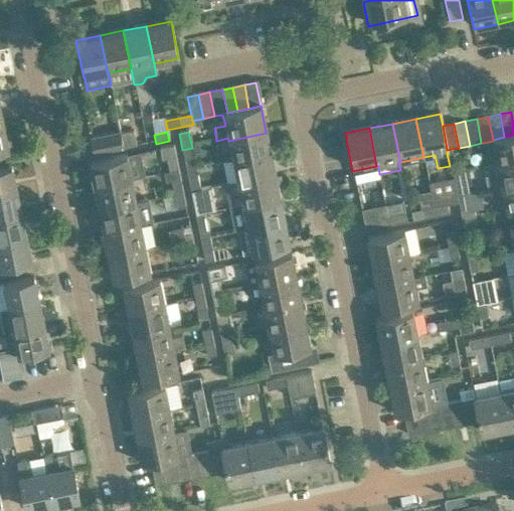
[(120,134),(117,134),(122,150),(135,147),(134,140),(132,133),(120,135),(120,134)]
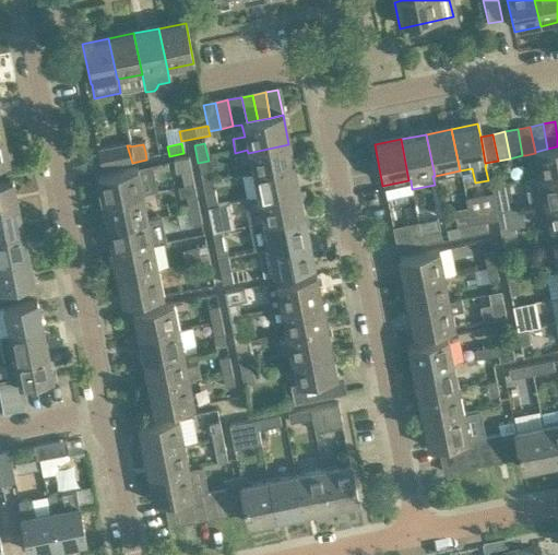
[(248,153),(253,176),(294,168),(288,144),(248,153)]
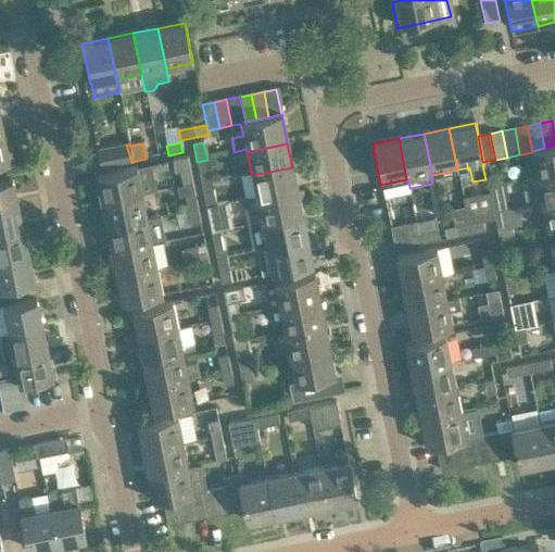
[(131,162),(126,145),(96,151),(100,170),(131,162)]
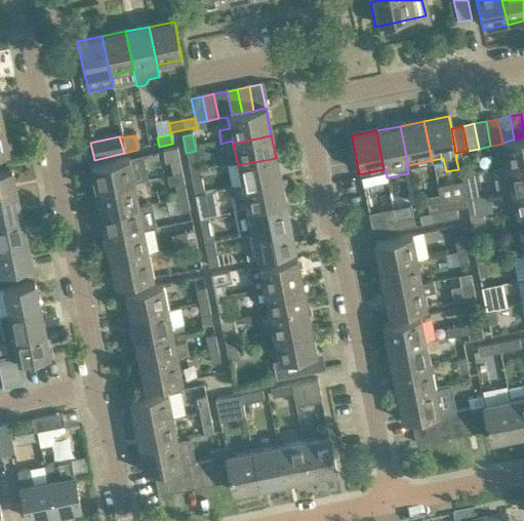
[(497,169),(506,168),(506,167),(523,163),(523,137),(514,139),(502,143),(502,144),(493,146),(497,169)]
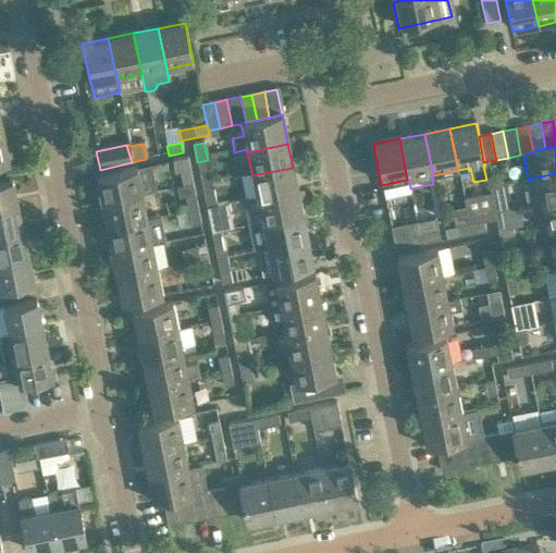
[(177,189),(177,192),(194,188),(187,160),(173,162),(175,175),(181,174),(183,188),(177,189)]
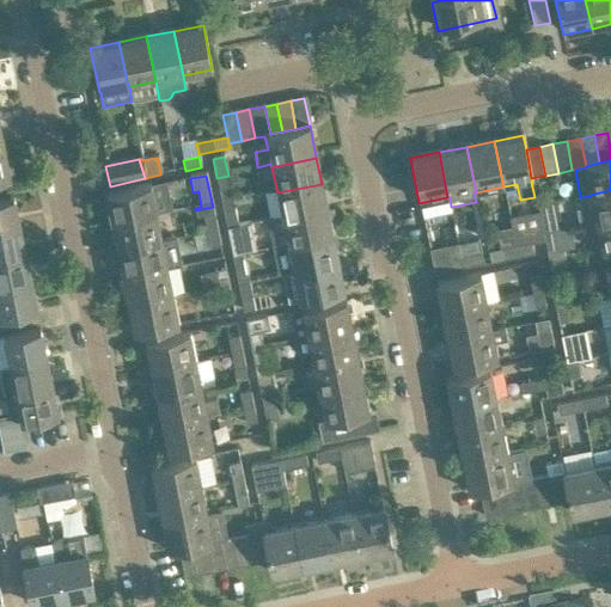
[(217,178),(222,204),(233,202),(228,176),(217,178)]
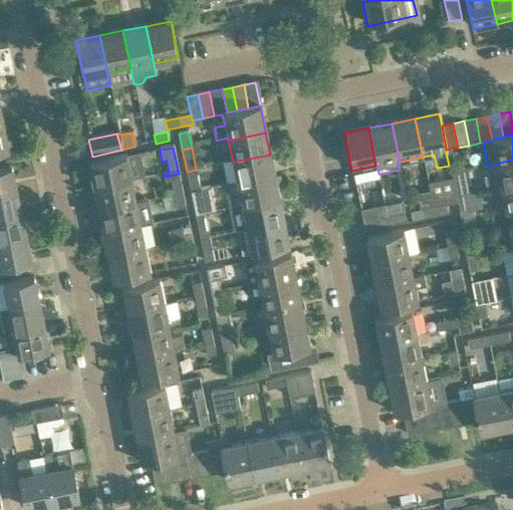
[(233,162),(238,186),(275,179),(270,155),(233,162)]
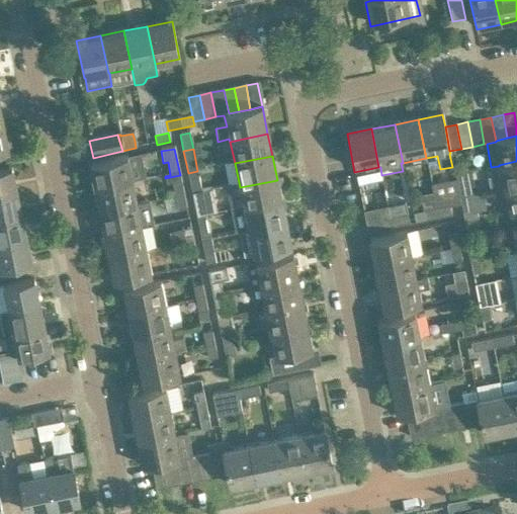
[(89,165),(95,193),(132,186),(125,158),(89,165)]
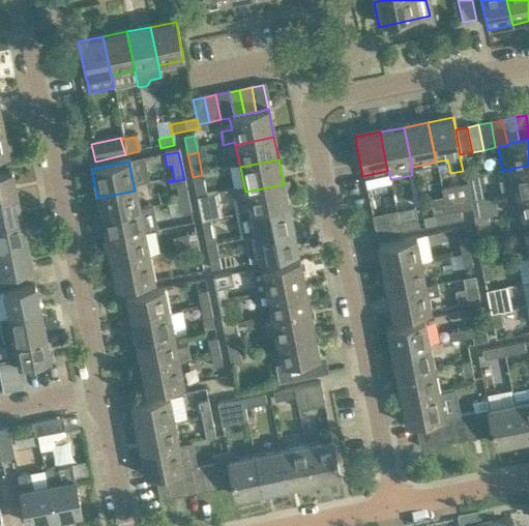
[(510,170),(516,193),(528,190),(528,165),(510,169),(510,170)]
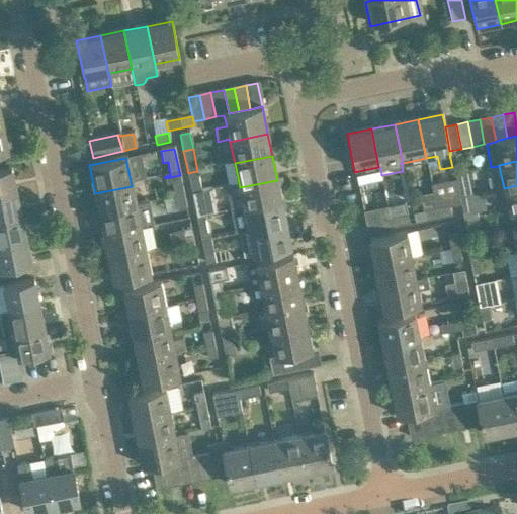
[(0,195),(15,193),(10,168),(0,170),(0,195)]
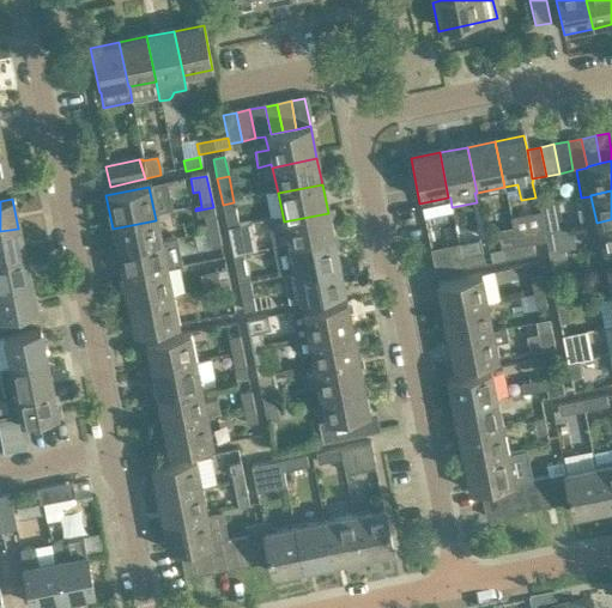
[(223,205),(228,233),(240,231),(238,229),(248,226),(246,211),(236,213),(234,202),(223,205)]
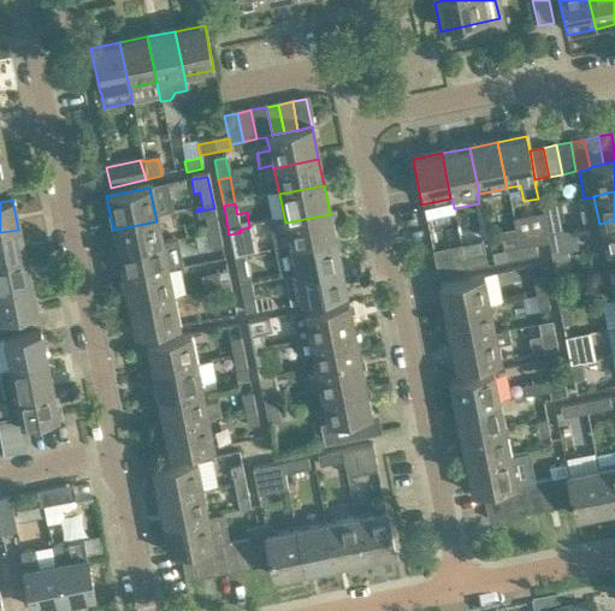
[(549,245),(549,250),(560,248),(551,206),(540,208),(547,236),(549,245)]
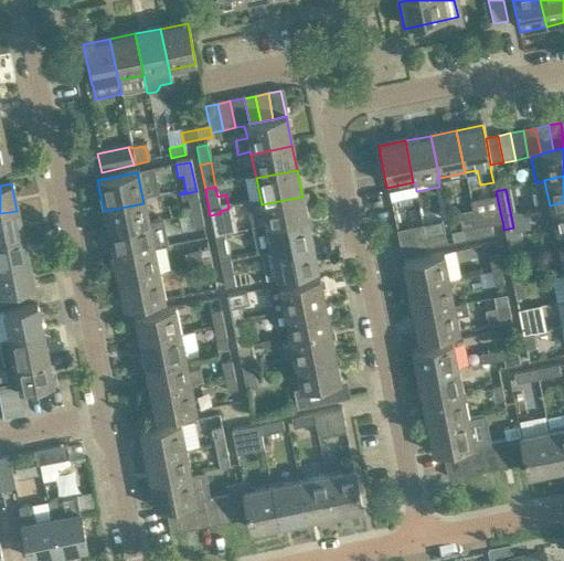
[(188,201),(191,219),(202,217),(197,191),(180,194),(182,202),(188,201)]
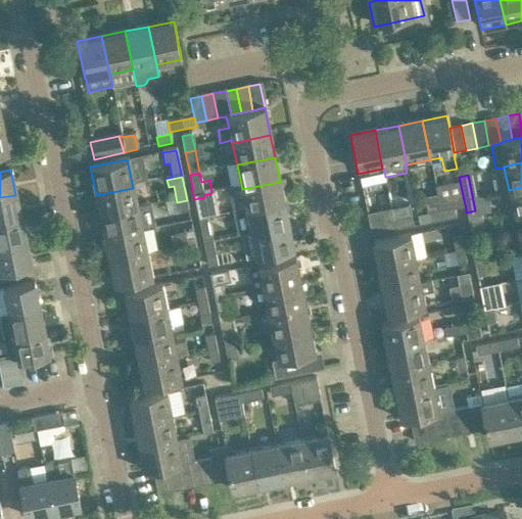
[(242,189),(247,213),(285,205),(280,182),(242,189)]
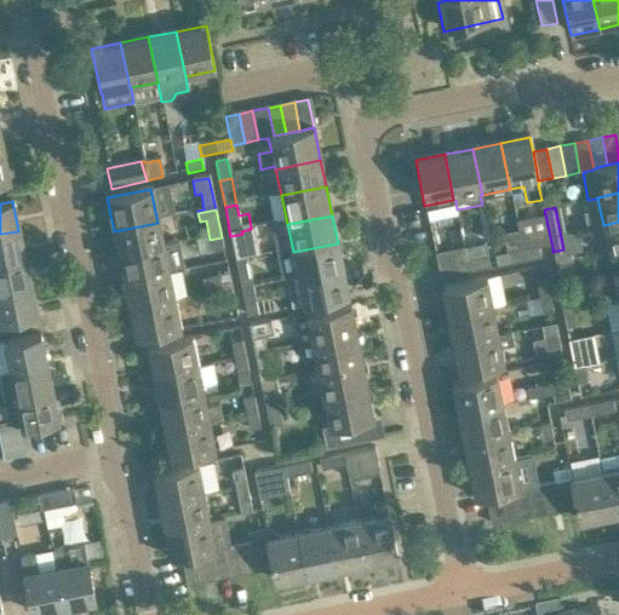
[(618,222),(603,225),(612,265),(618,263),(618,222)]
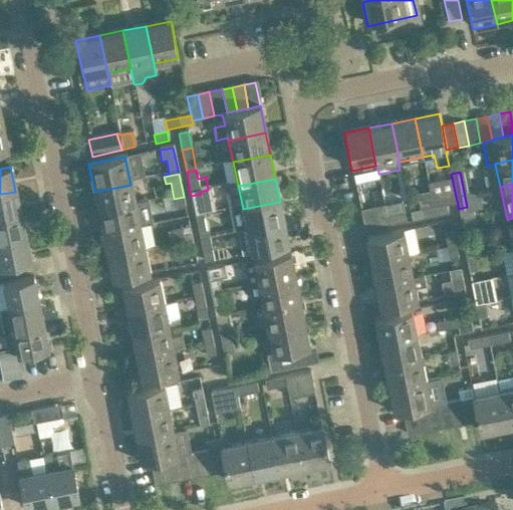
[(94,192),(98,214),(135,207),(131,185),(94,192)]
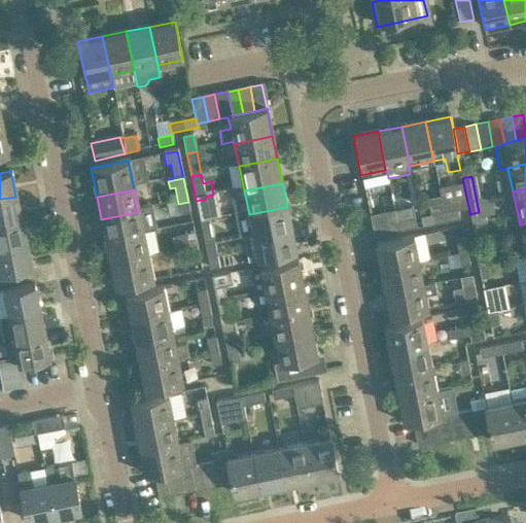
[(0,224),(21,220),(15,197),(0,199),(0,224)]
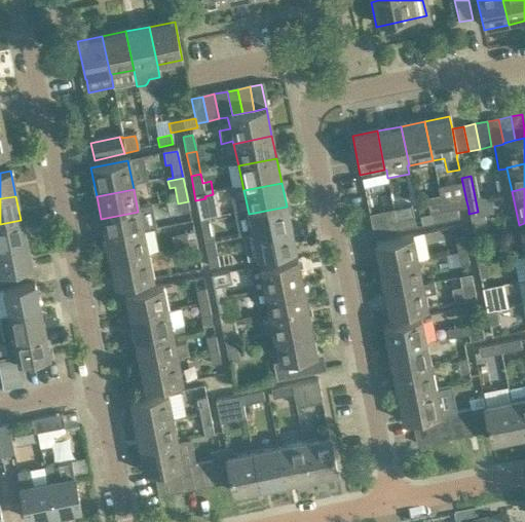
[(195,200),(200,223),(210,222),(205,198),(195,200)]
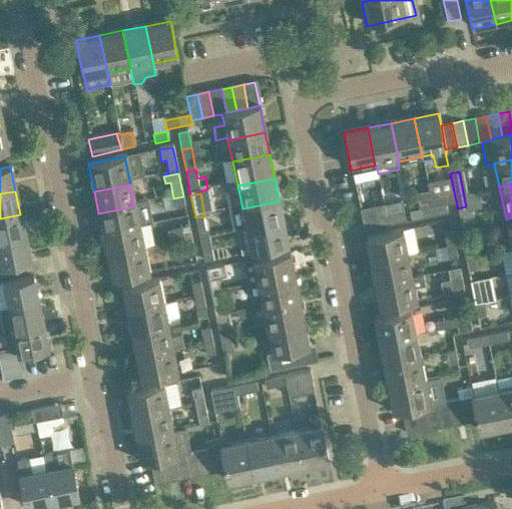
[(183,196),(173,198),(175,209),(185,207),(183,196)]
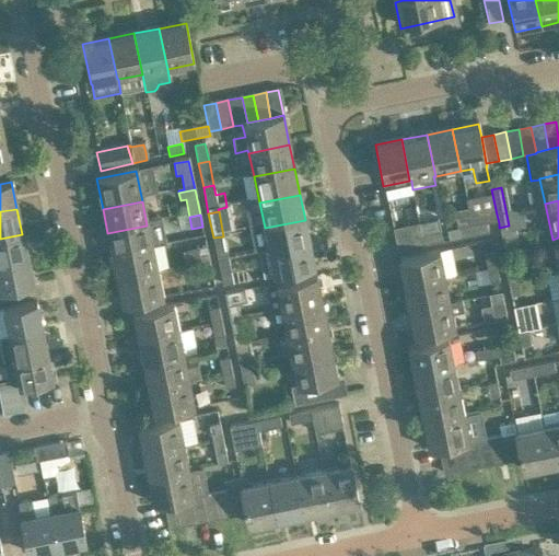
[(487,226),(499,223),(497,215),(485,217),(486,224),(472,228),(474,238),(488,234),(487,226)]
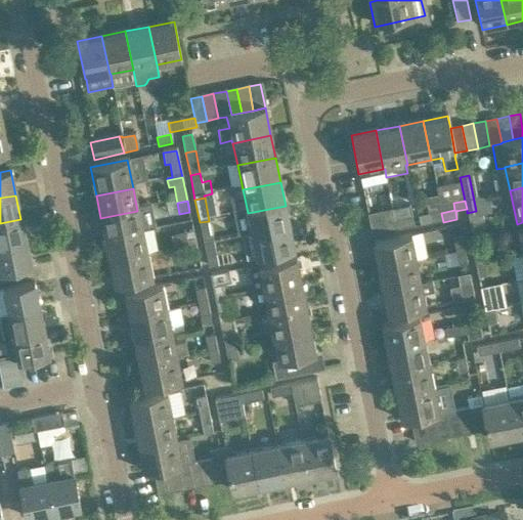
[(248,213),(253,236),(290,229),(286,206),(248,213)]
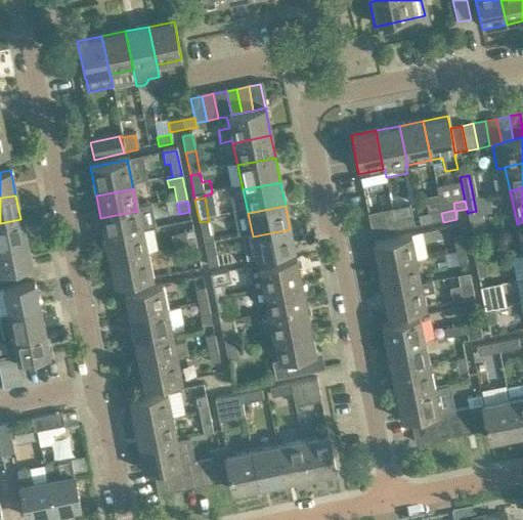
[(405,208),(392,210),(396,230),(409,228),(413,227),(411,219),(409,207),(405,208)]
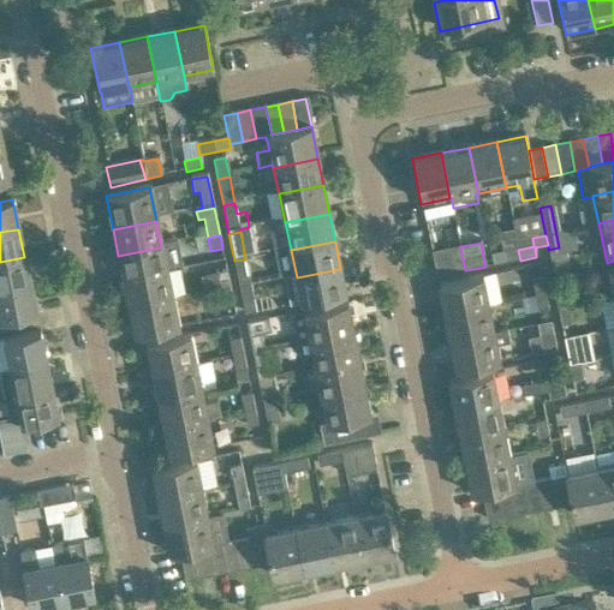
[(465,270),(460,246),(431,252),(436,276),(465,270)]
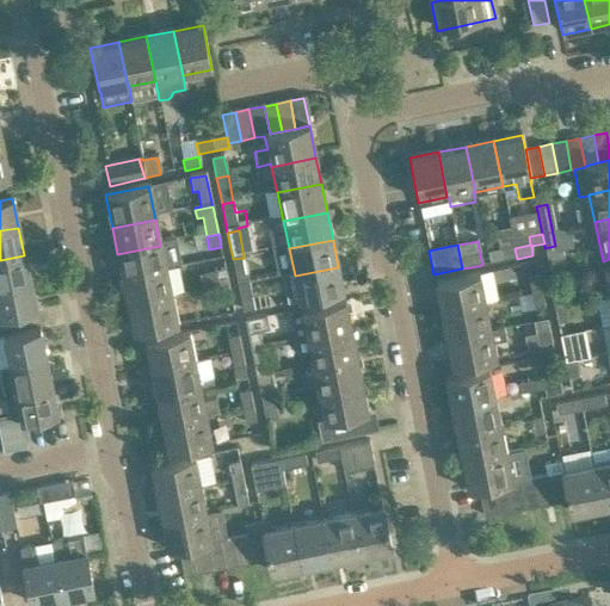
[(117,254),(123,282),(165,273),(160,246),(117,254)]
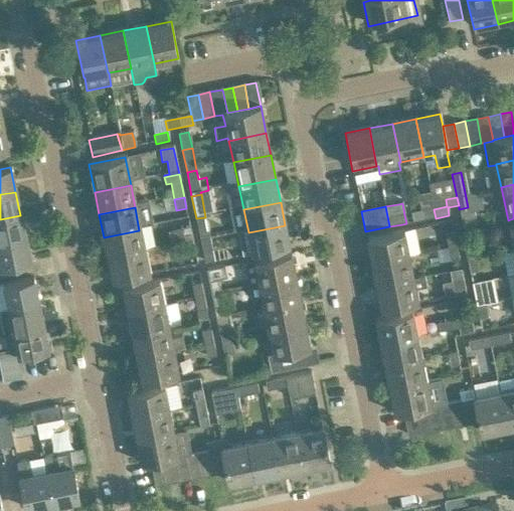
[(468,207),(459,209),(464,230),(477,227),(474,212),(470,213),(468,207)]
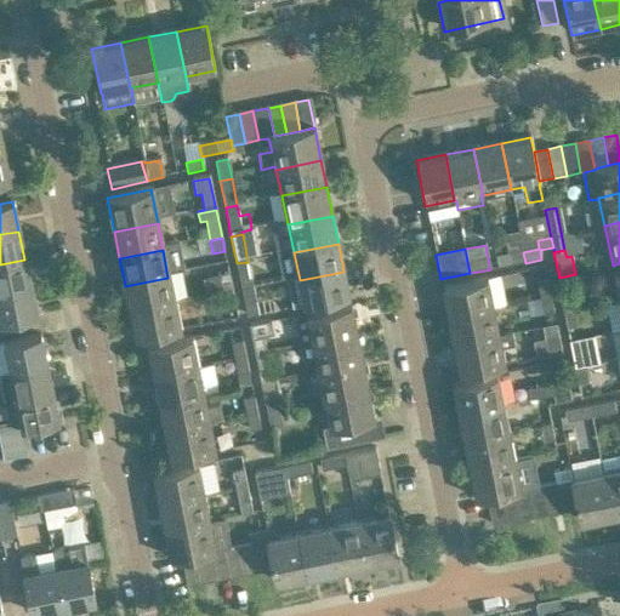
[(498,269),(525,263),(523,252),(495,257),(498,269)]
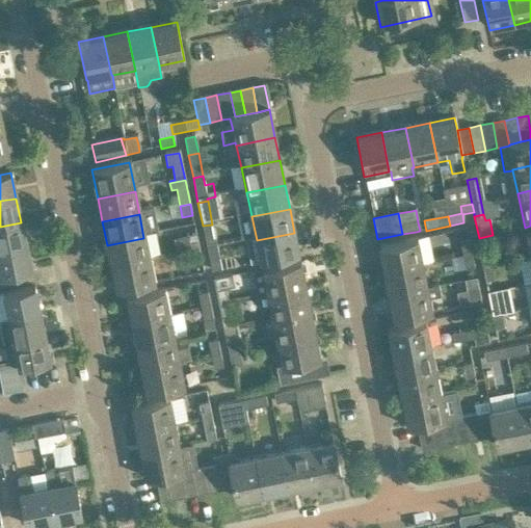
[(0,252),(26,247),(21,222),(0,227),(0,252)]
